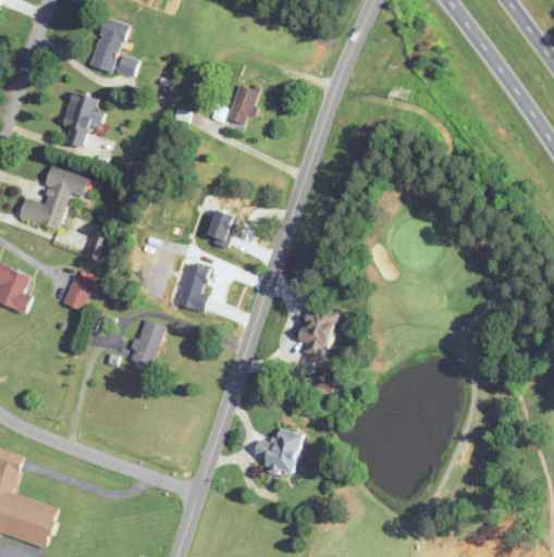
[(137,60),(119,56),(126,25),(101,19),(90,65),(133,76),(137,60)]
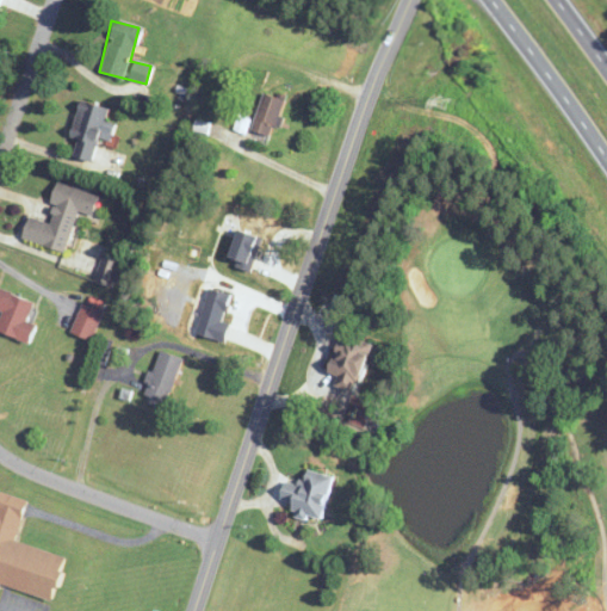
[(283,103),(261,94),(247,131),(268,140),(283,103)]
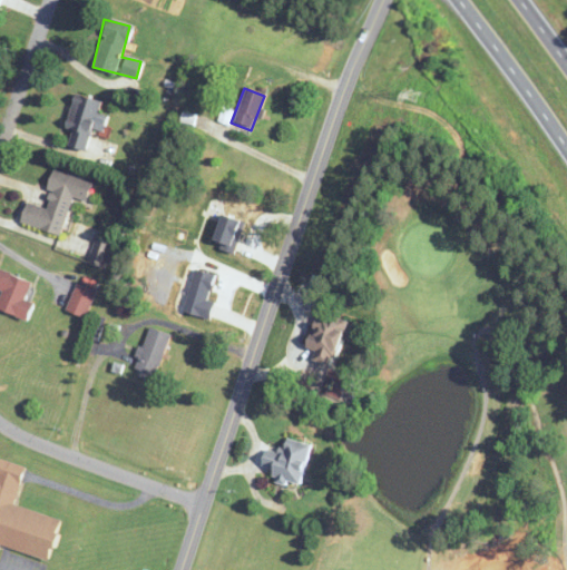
[(89,129),(101,131),(105,116),(96,114),(99,101),(71,96),(64,129),(70,130),(66,147),(84,151),(89,129)]
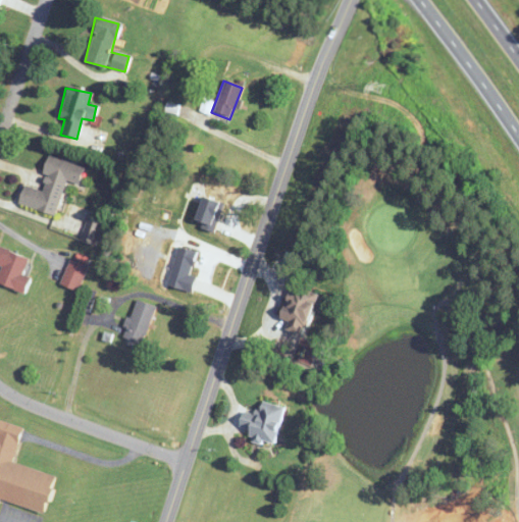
[(55,215),(63,183),(78,186),(83,166),(47,157),(39,191),(21,187),(16,205),(55,215)]
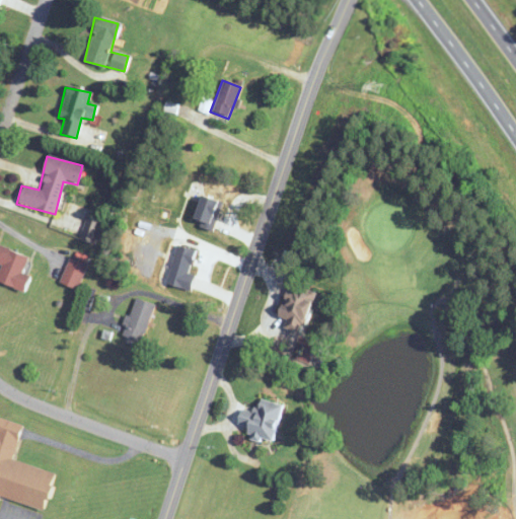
[(101,220),(86,214),(77,238),(92,244),(101,220)]
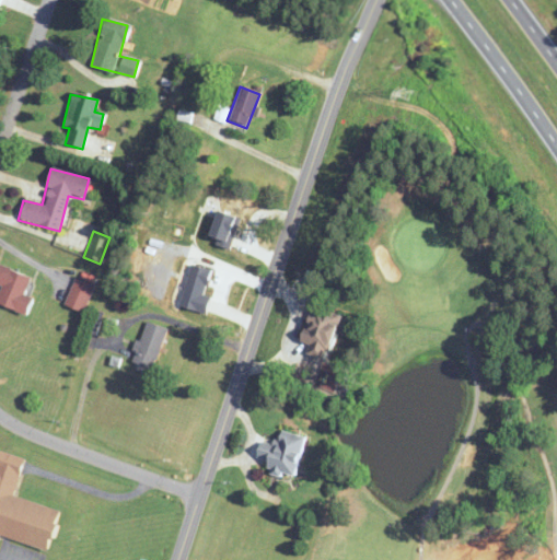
[(0,305),(24,315),(30,298),(21,294),(27,276),(0,266),(0,305)]
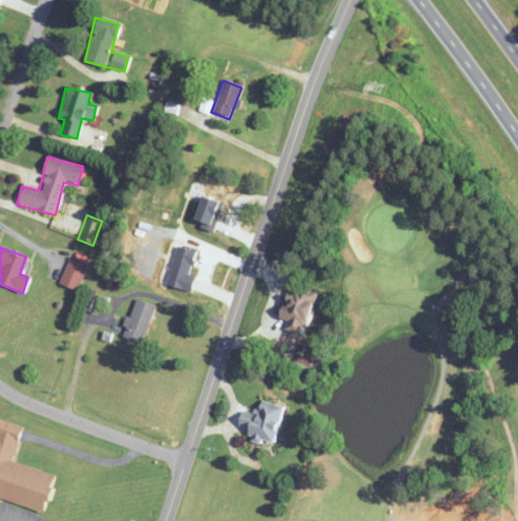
[(59,285),(75,290),(87,257),(70,251),(59,285)]
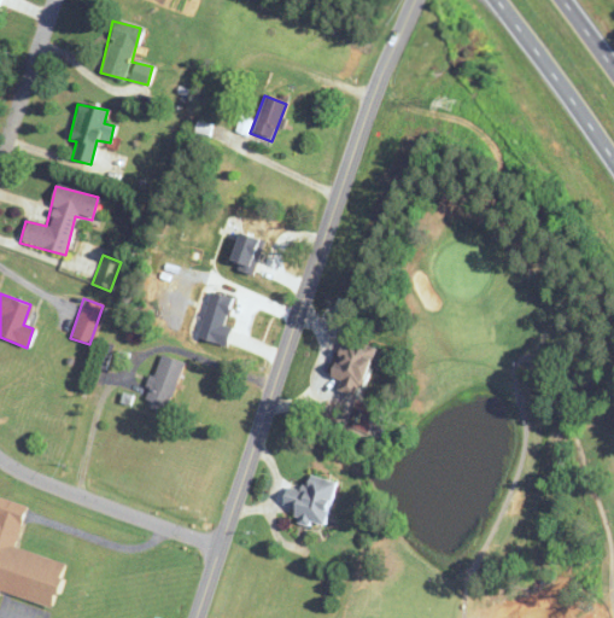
[(339,386),(362,392),(372,356),(338,347),(328,378),(340,382),(339,386)]
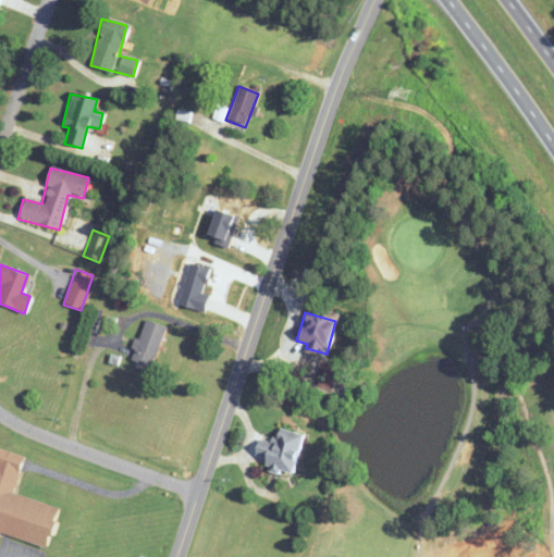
[(150,366),(164,326),(143,319),(128,358),(150,366)]
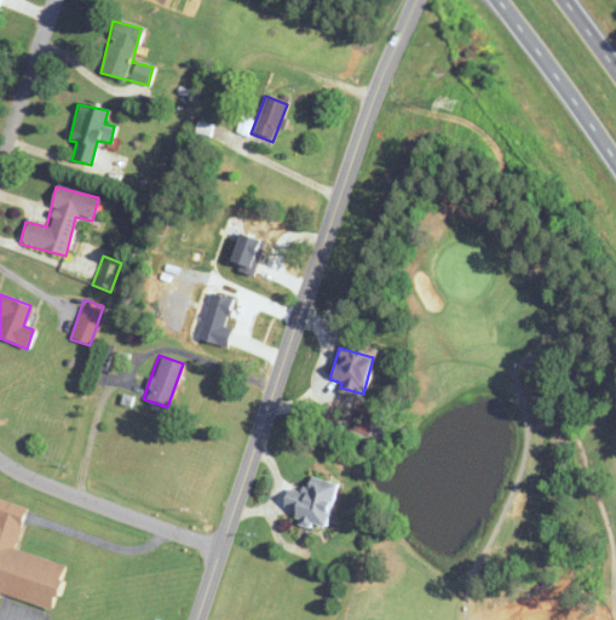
[(334,482),(306,476),(301,499),(285,495),(280,516),(326,526),(334,482)]
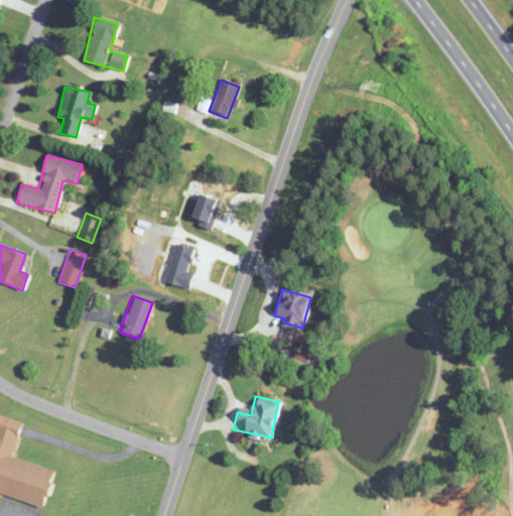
[(0,494),(41,506),(52,469),(10,457),(20,421),(0,415),(0,494)]
